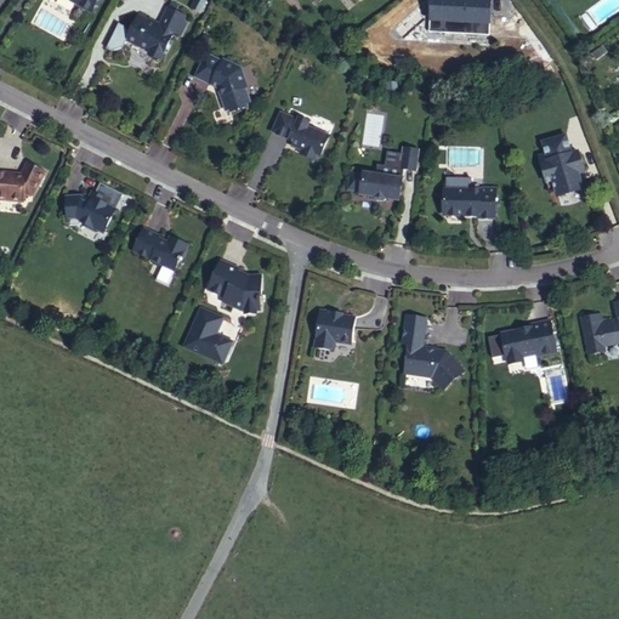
[(89,11),(94,0),(72,0),(74,1),(73,3),(89,11)]
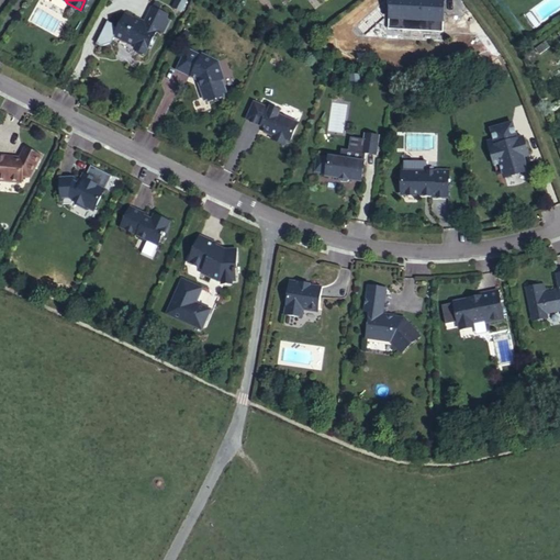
[(388,0),(388,17),(402,17),(401,28),(440,30),(443,0),(388,0)]
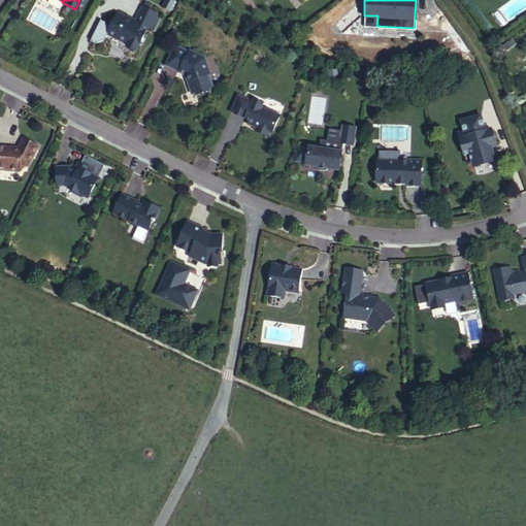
[(134,48),(135,50),(145,27),(152,29),(157,19),(155,12),(156,11),(146,7),(141,4),(133,20),(130,19),(130,20),(116,12),(107,29),(116,33),(113,36),(126,41),(125,44),(126,44),(126,50),(130,52),(134,48)]
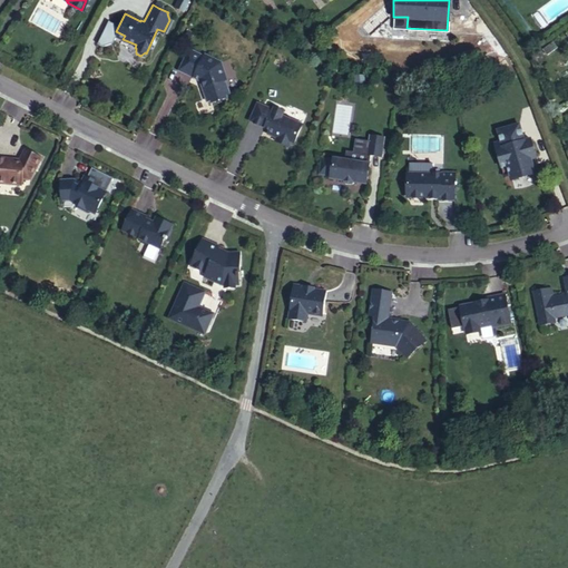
[(407,28),(408,17),(393,17),(392,28),(407,28)]
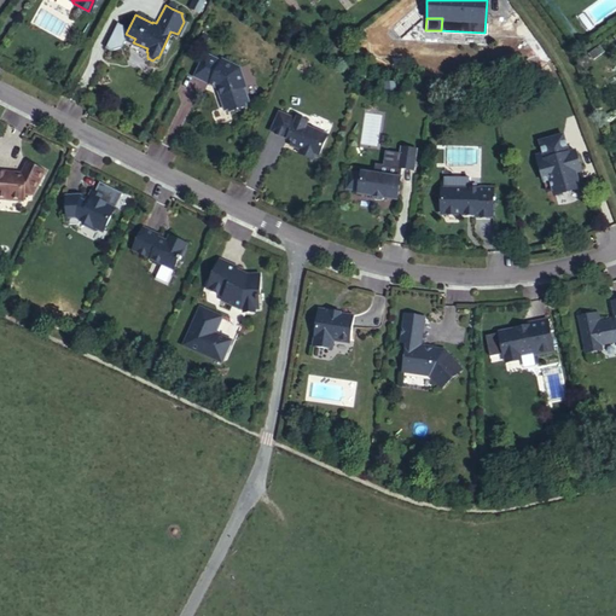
[(202,54),(192,75),(215,86),(218,85),(220,92),(216,92),(222,108),(226,106),(227,110),(244,104),(243,100),(247,99),(242,85),(244,85),(238,65),(220,57),(218,62),(202,54)]
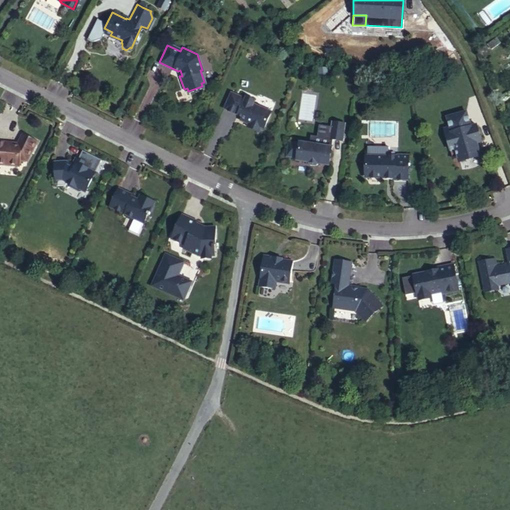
[(245,125),(258,130),(259,126),(262,127),(269,110),(251,102),(253,99),(244,95),(243,97),(229,90),(222,107),(240,115),(239,117),(247,121),(245,125)]
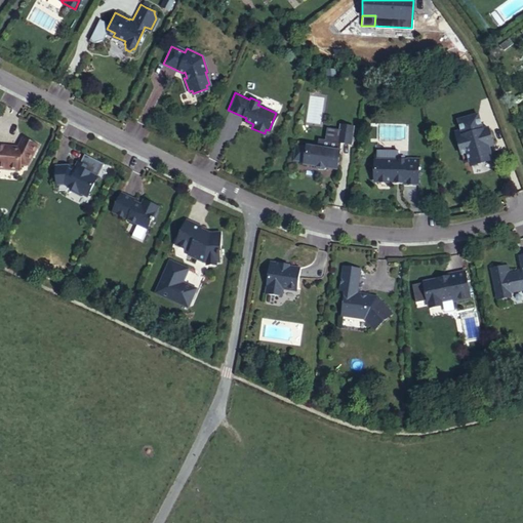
[(485,159),(489,157),(490,156),(487,145),(491,144),(486,126),(481,127),(476,113),(456,118),(459,128),(460,133),(455,135),(458,146),(459,148),(460,150),(463,151),(465,151),(468,160),(469,162),(473,162),(475,162),(478,162),(483,160),(485,159)]
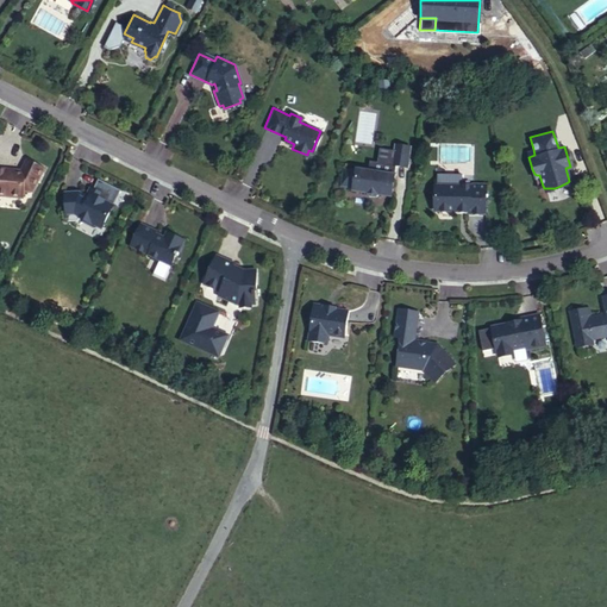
[(0,193),(20,195),(20,188),(30,188),(41,167),(25,158),(18,171),(14,169),(0,168),(0,193)]
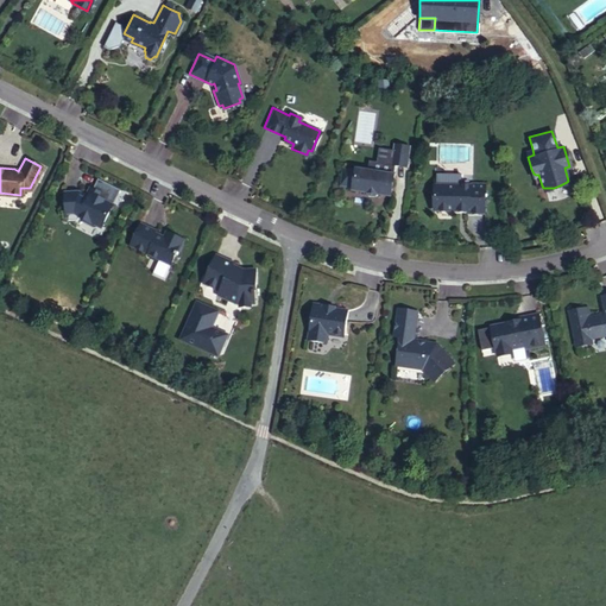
[(389,195),(392,172),(354,166),(353,169),(341,166),(339,184),(351,187),(351,189),(363,190),(365,195),(373,195),(377,193),(389,195)]
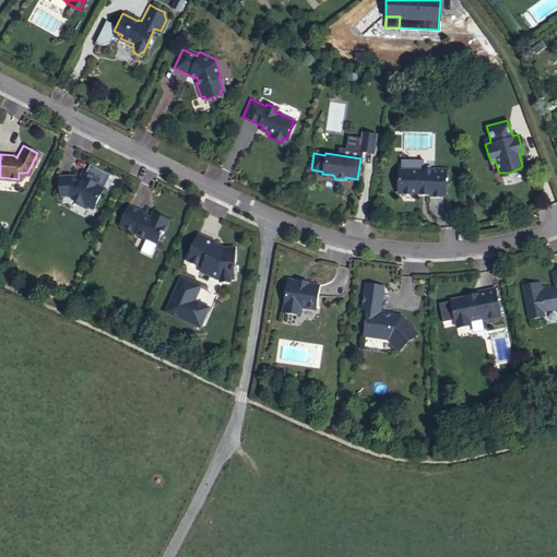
[(490,160),(489,157),(488,155),(493,172),(498,170),(495,161),(493,161),(490,160)]
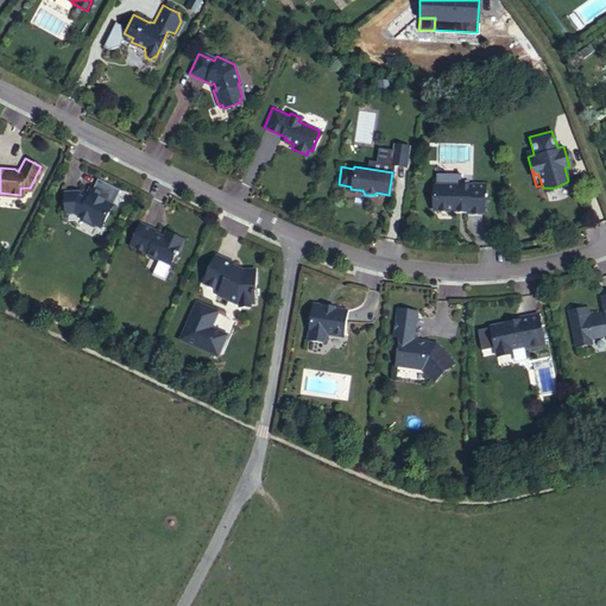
[(83,193),(77,189),(63,190),(64,219),(76,218),(77,215),(96,225),(101,223),(119,188),(96,176),(90,187),(87,194),(83,193)]
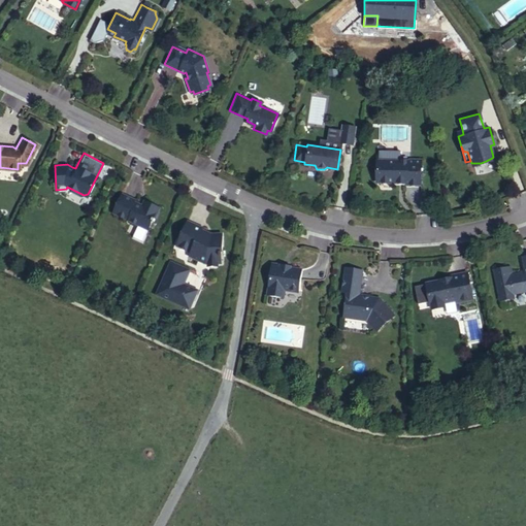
[(404,181),(404,184),(419,184),(419,158),(406,158),(406,159),(375,158),(374,178),(377,182),(392,182),(394,181),(404,181)]
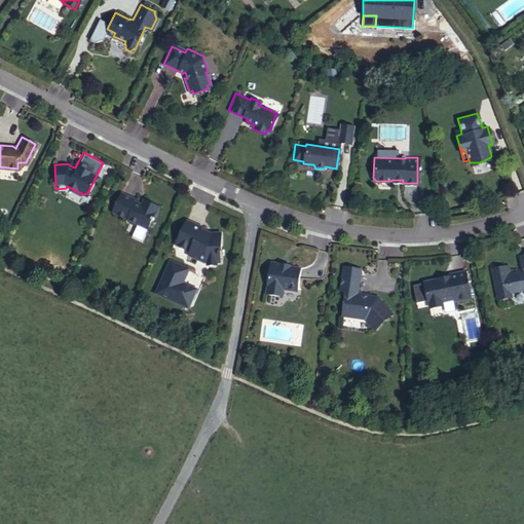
[(134,197),(120,191),(111,211),(126,218),(126,219),(127,219),(128,221),(134,224),(136,223),(145,227),(150,218),(151,219),(157,206),(144,199),(143,203),(133,199),(134,197)]
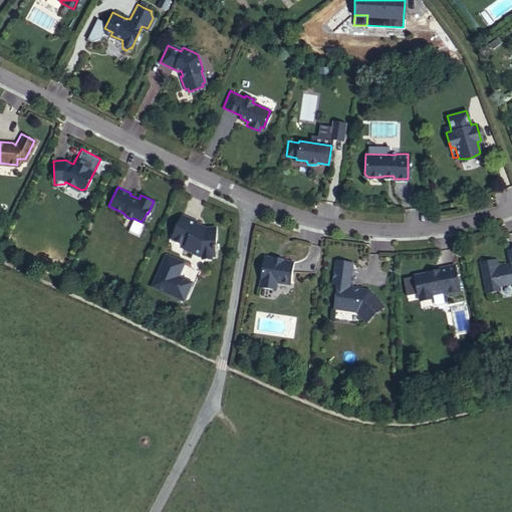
[(194,224),(196,220),(181,214),(170,238),(184,245),(183,248),(199,255),(200,255),(203,258),(208,258),(211,255),(212,255),(212,244),(215,244),(214,226),(204,226),(204,228),(194,224)]
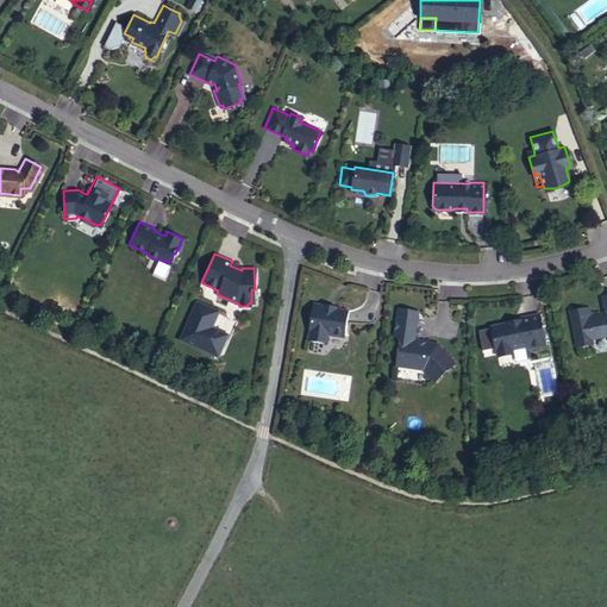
[(584,312),(583,307),(568,310),(575,345),(590,342),(589,337),(606,333),(606,294),(601,295),(605,313),(589,315),(588,311),(584,312)]
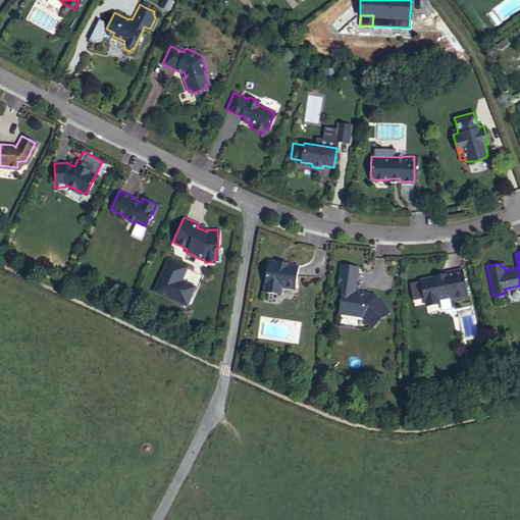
[(185,265),(167,258),(153,290),(185,303),(193,286),(178,279),(185,265)]
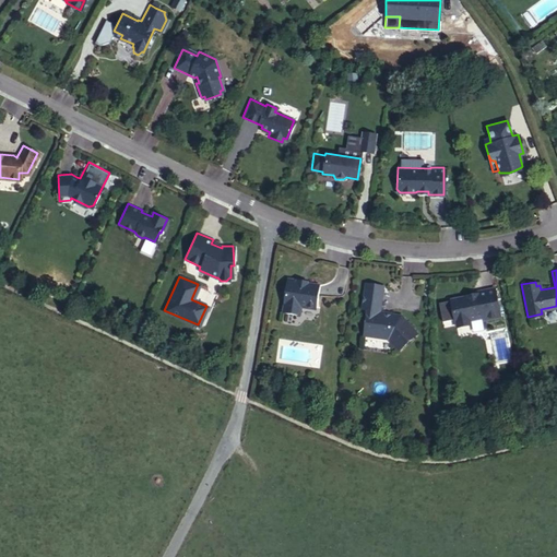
[(306,282),(306,281),(286,277),(282,311),(298,313),(299,306),(315,308),(318,284),(306,282)]
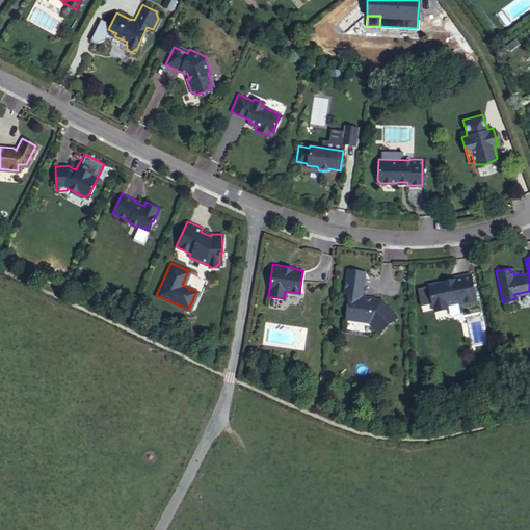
[(360,295),(364,271),(346,268),(343,293),(348,294),(345,318),(368,321),(377,332),(395,316),(380,299),(364,297),(364,295),(360,295)]
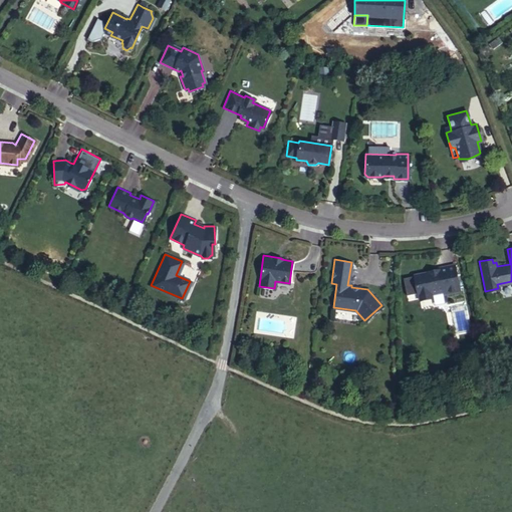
[(453,263),(438,266),(438,270),(427,272),(427,271),(413,273),(418,297),(421,299),(429,297),(431,294),(431,293),(443,291),(443,293),(459,290),(453,263)]
